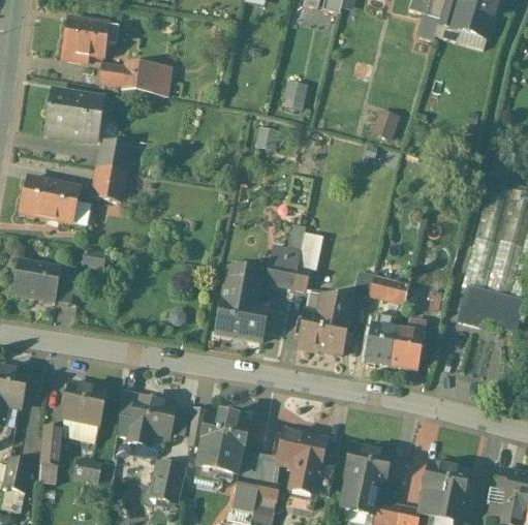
[(324,0),(322,8),(339,11),(341,0),(324,0)]
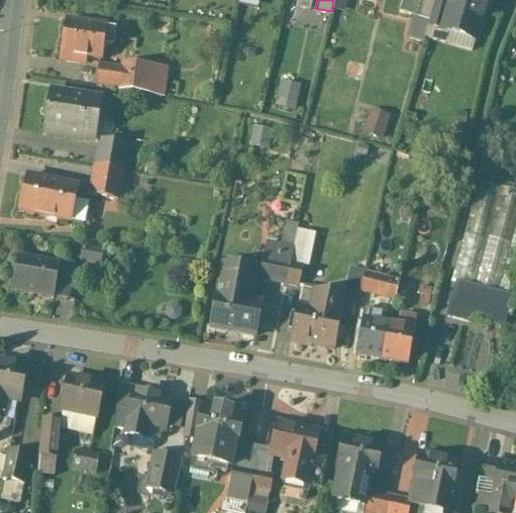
[(388,0),(387,5),(398,8),(400,0),(388,0)]
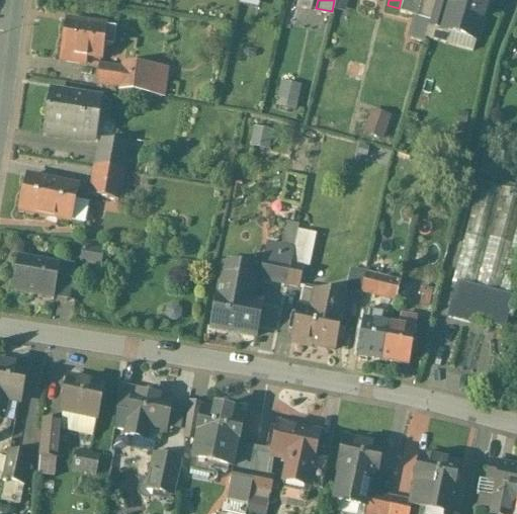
[(403,0),(401,9),(431,18),(436,0),(403,0)]
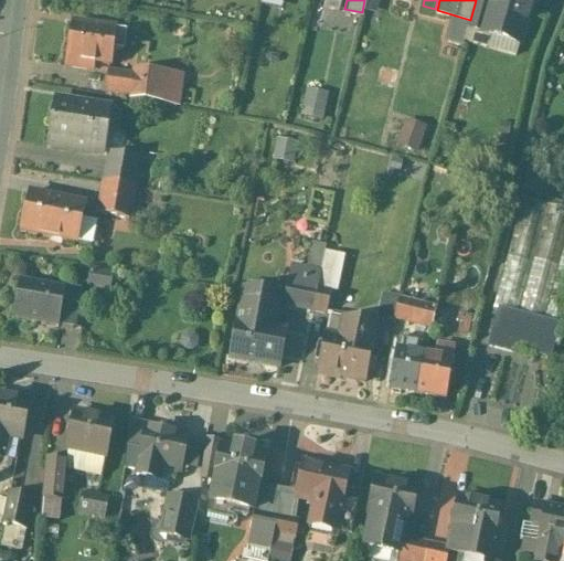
[(476,0),(470,20),(469,24),(481,28),(490,0),(476,0)]
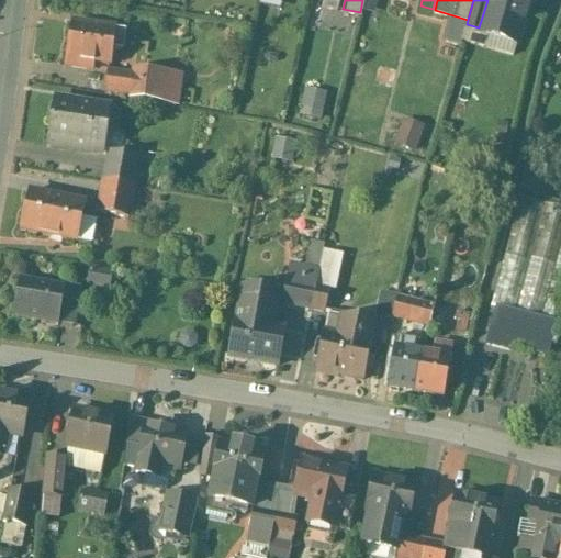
[(487,0),(479,28),(479,29),(518,41),(530,0),(487,0)]
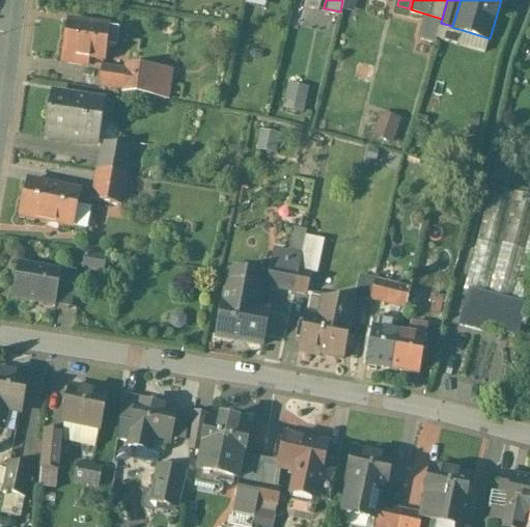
[(119,26),(68,18),(63,53),(62,59),(87,62),(88,56),(105,58),(108,43),(117,45),(119,26)]
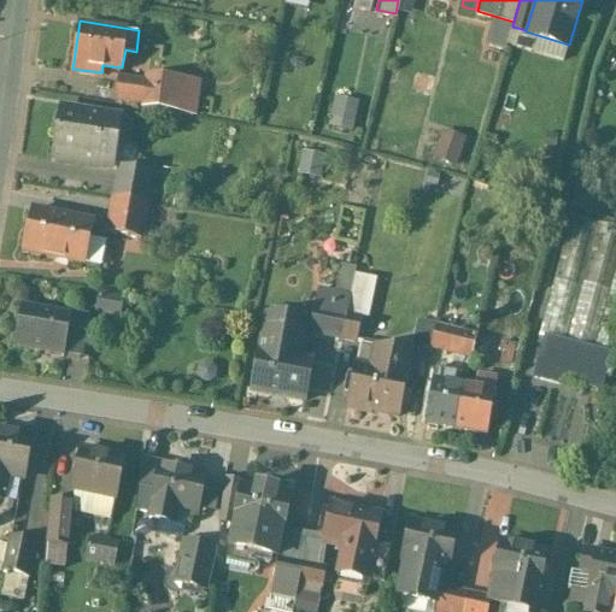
[(482,45),(467,40),(463,51),(479,56),(482,45)]
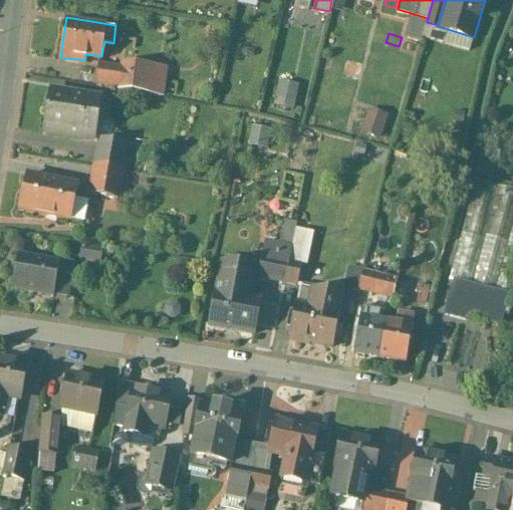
[(165,65),(121,59),(120,64),(118,83),(117,86),(161,93),(165,65)]
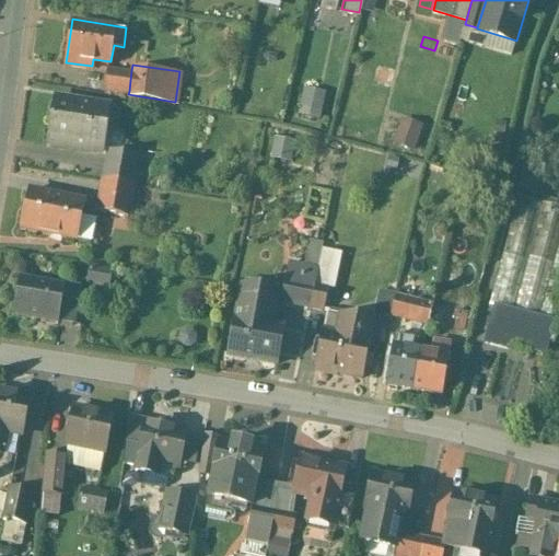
[(131,70),(107,67),(105,87),(129,91),(131,70)]
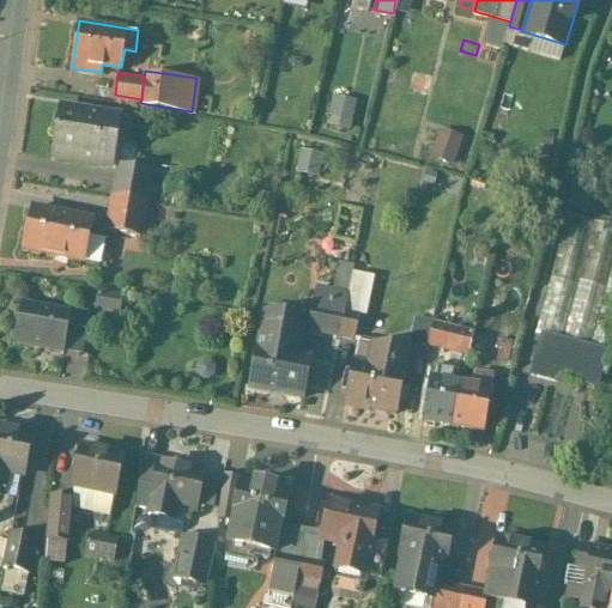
[(351,123),(357,93),(333,89),(327,117),(351,123)]
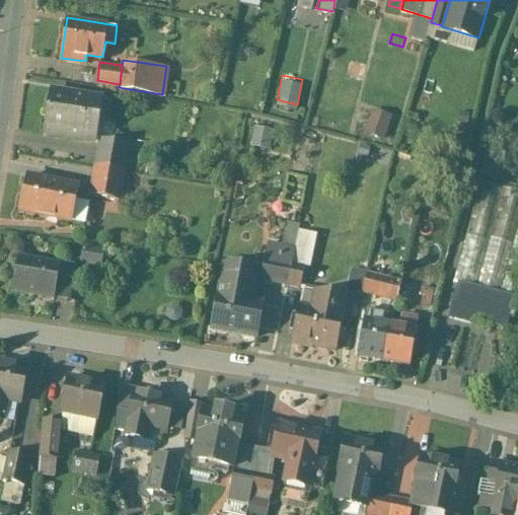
[(102,97),(51,89),(44,130),(95,138),(102,97)]
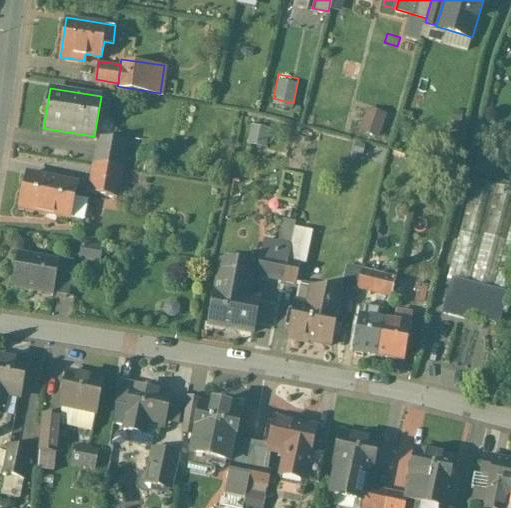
[(384,112),(369,106),(362,128),(377,134),(384,112)]
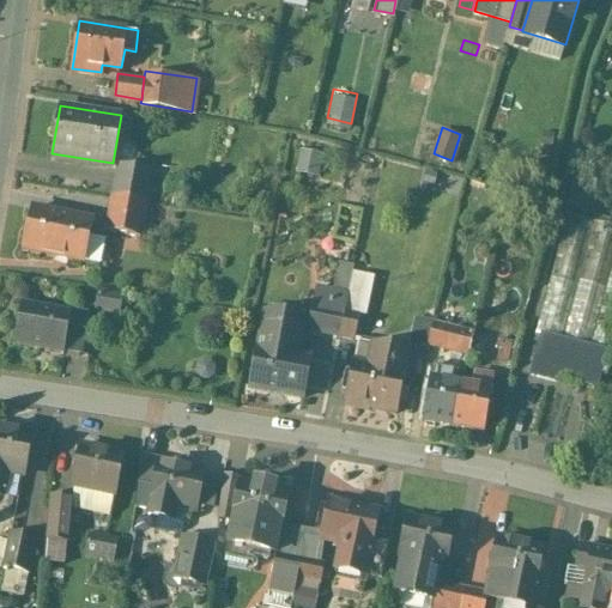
[(319,170),(323,147),(302,143),(297,165),(319,170)]
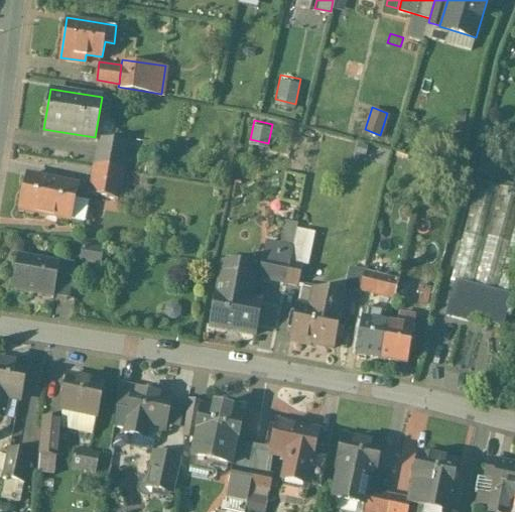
[(127,141),(100,136),(96,162),(123,167),(127,141)]
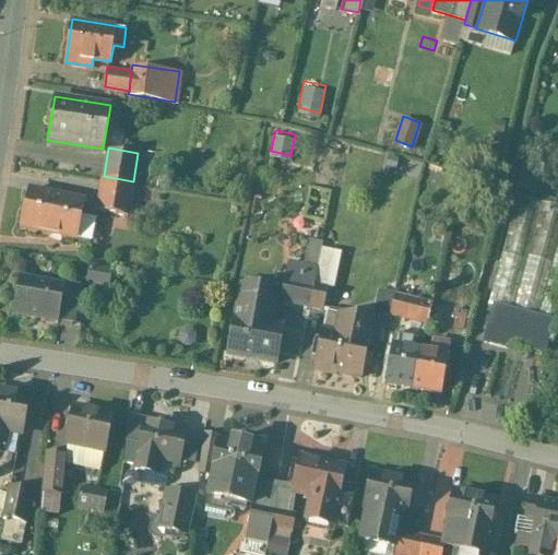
[(133,181),(104,176),(97,208),(128,213),(133,181)]
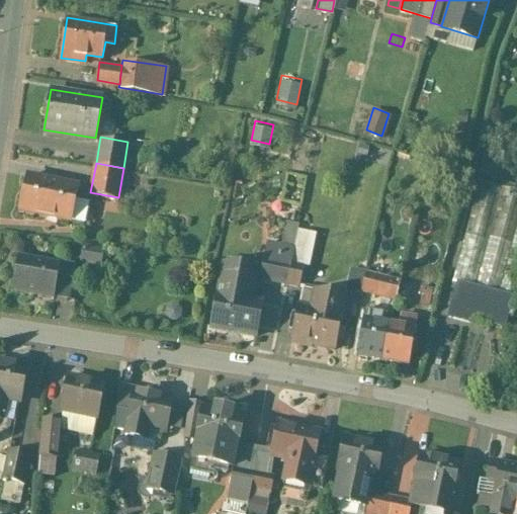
[(77,184),(27,173),(20,207),(70,219),(77,184)]
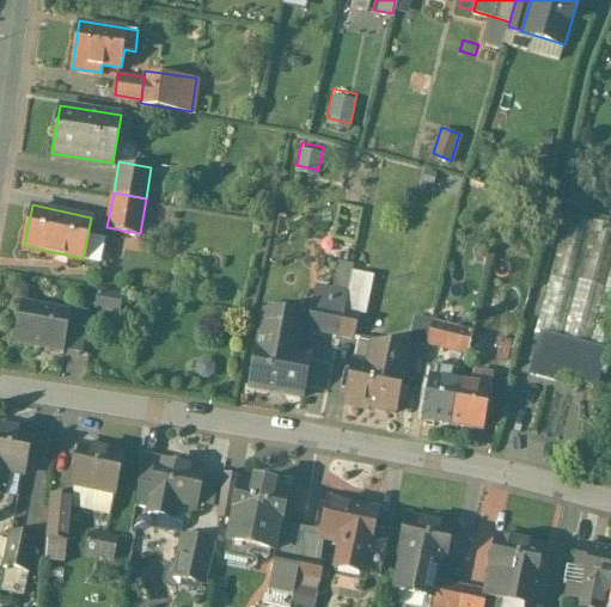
[(610,221),(568,209),(535,330),(544,332),(567,338),(610,350),(610,221)]
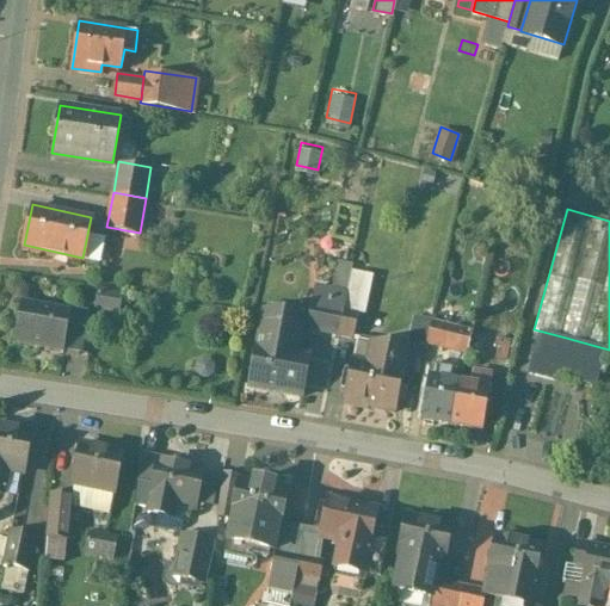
[(374,272),(352,267),(347,290),(347,289),(338,332),(353,334),(358,310),(365,311),(374,272)]
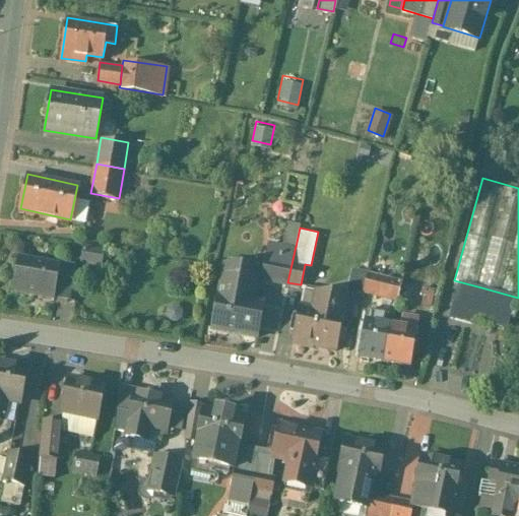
[(296,246),(269,241),(262,277),(287,282),(296,246)]
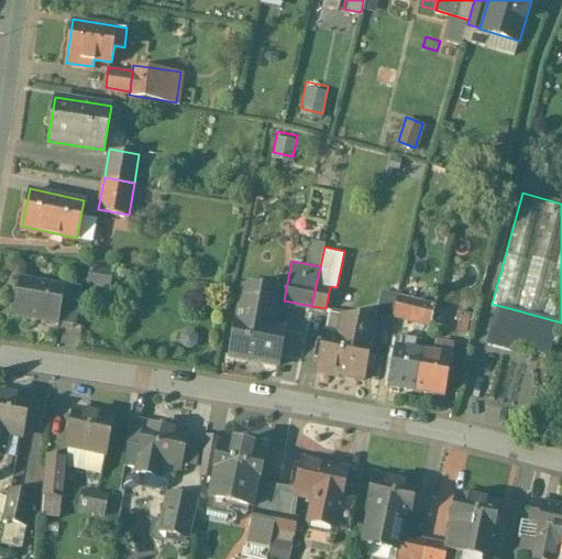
[(112,269),(91,264),(88,282),(110,286),(112,269)]
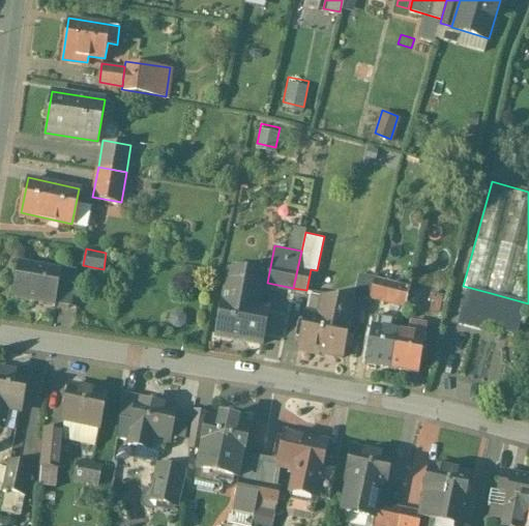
[(62,267),(20,260),(12,296),(55,304),(62,267)]
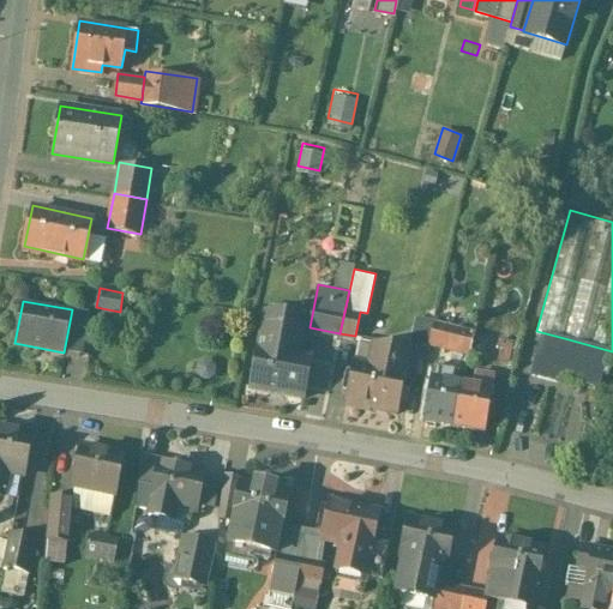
[(306,318),(265,311),(259,345),(251,387),(302,396),(311,355),(300,353),(306,318)]
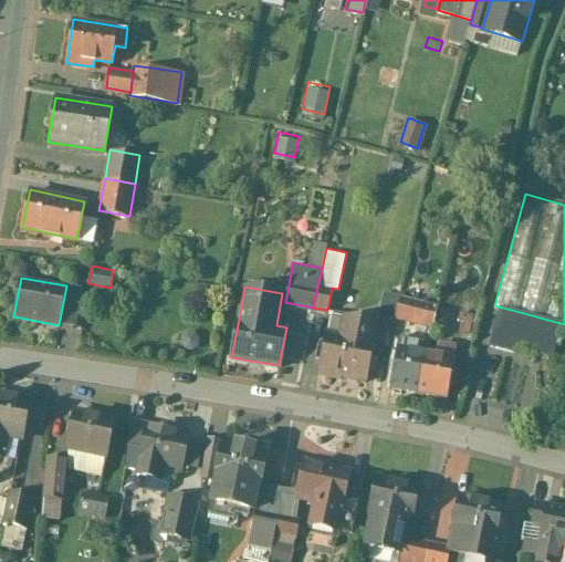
[(472,328),(477,295),(467,294),(462,325),(472,328)]
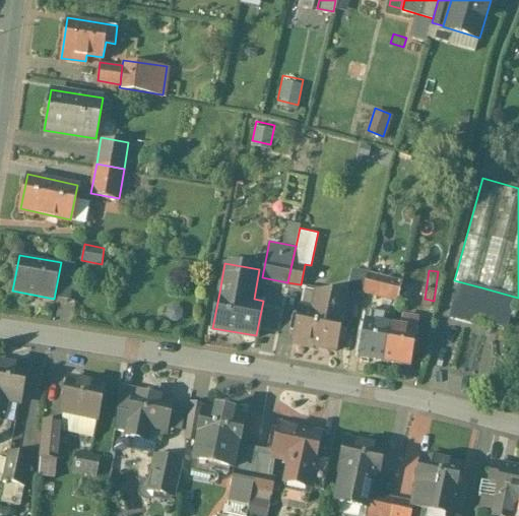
[(402,280),(383,275),(383,274),(368,271),(363,289),(384,295),(382,305),(395,308),(402,280)]
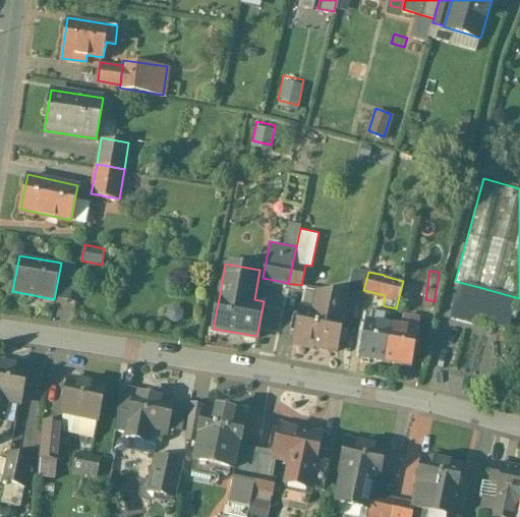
[(482,288),(463,283),(455,313),(489,324),(494,309),(478,305),(482,288)]
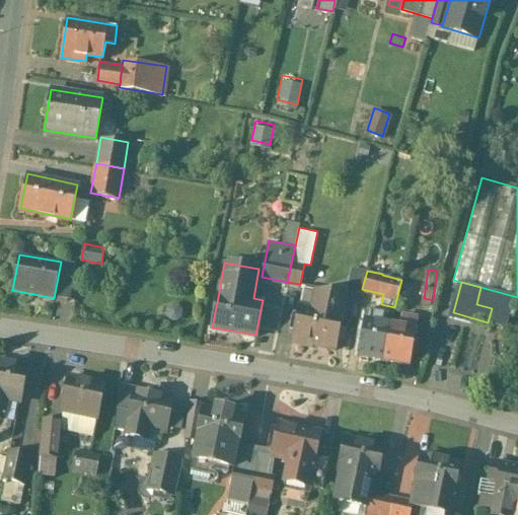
[(304,286),(300,304),(299,303),(292,339),(292,341),(311,345),(311,343),(336,348),(343,312),(346,295),(304,286)]
